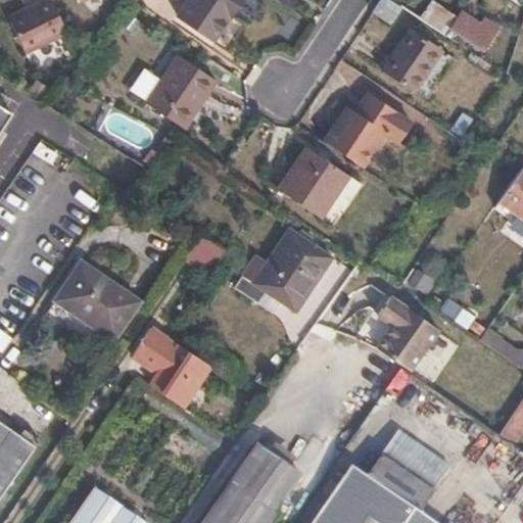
[(70,32),(53,0),(38,0),(7,16),(27,54),(70,32)]
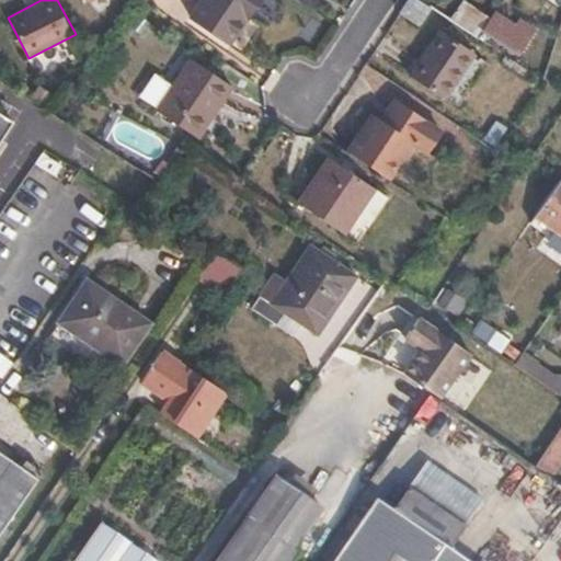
[(261,0),(202,0),(193,14),(232,42),(261,0)]
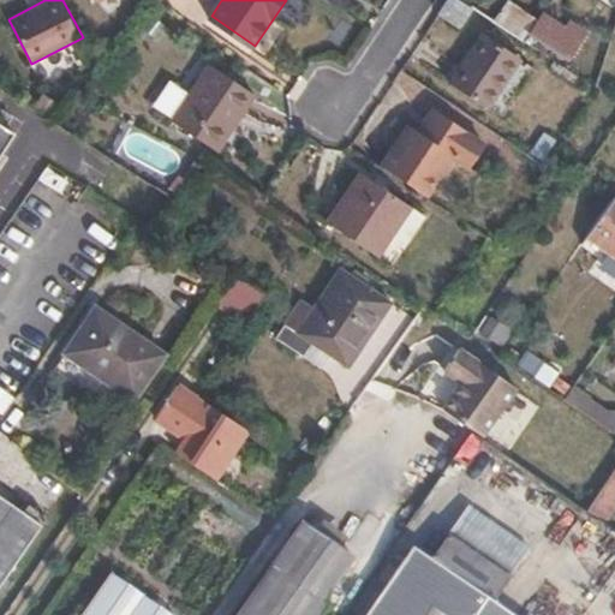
[(305,1),(303,0),(286,0),(255,46),(267,54),(305,1)]
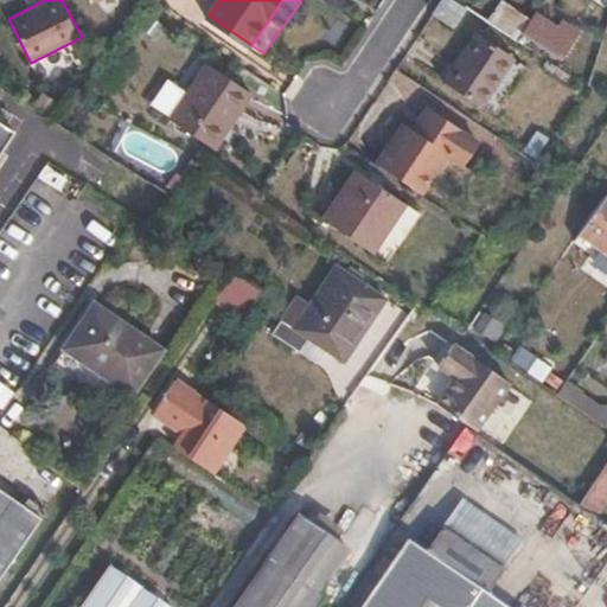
[(464,7),(451,0),(441,0),(432,14),(451,26),(464,7)]
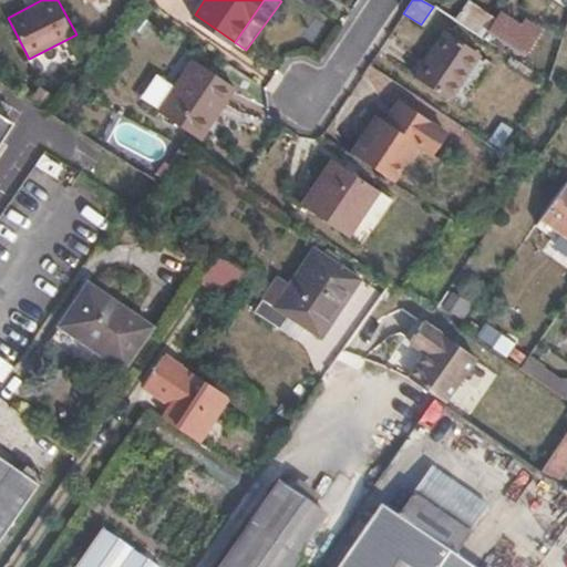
[(480,35),(493,16),(470,0),(466,0),(455,19),(480,35)]
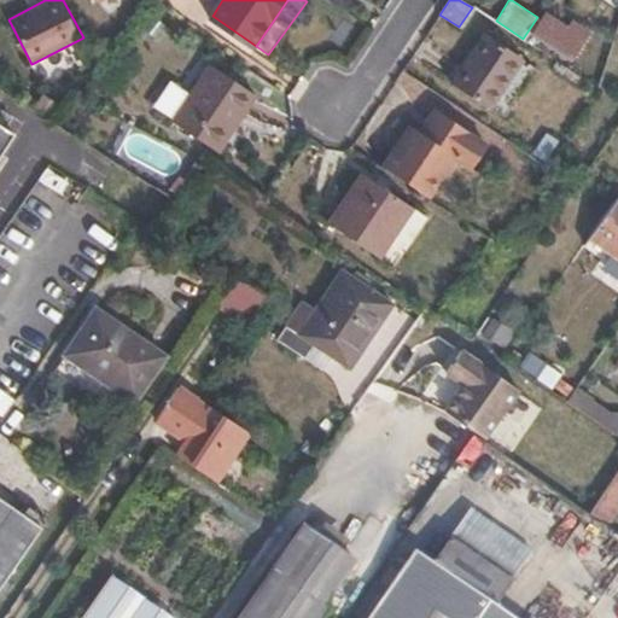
[(583,40),(552,18),(537,39),(569,60),(583,40)]
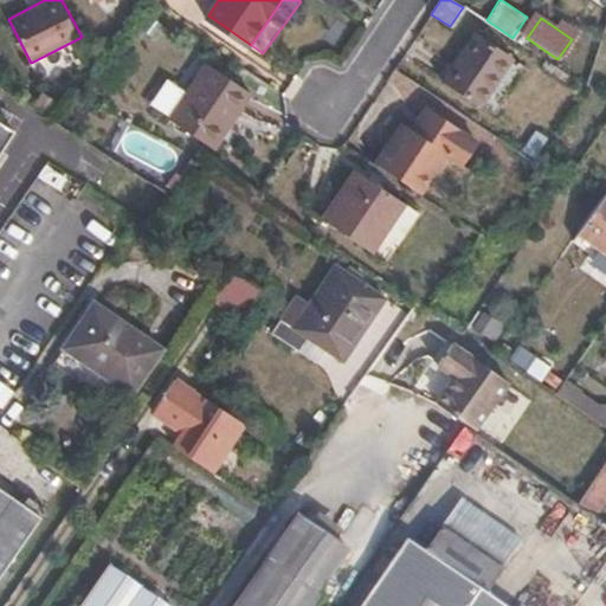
[(443,79),(472,100),(504,53),(476,33),(443,79)]
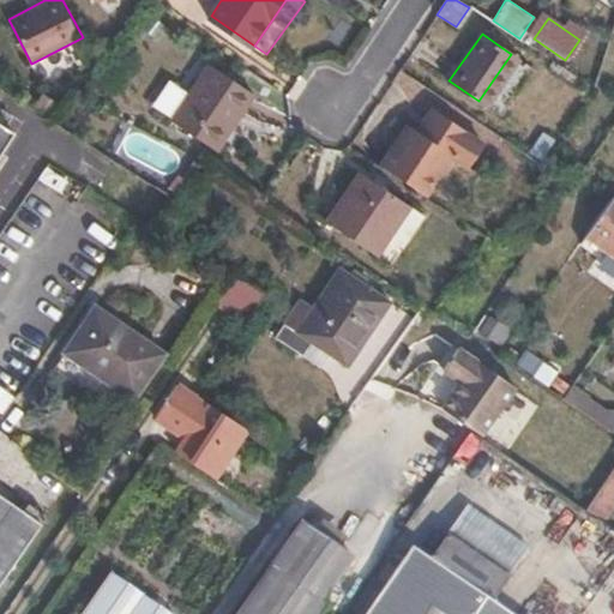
[(518,59),(511,54),(479,101),(486,106),(518,59)]
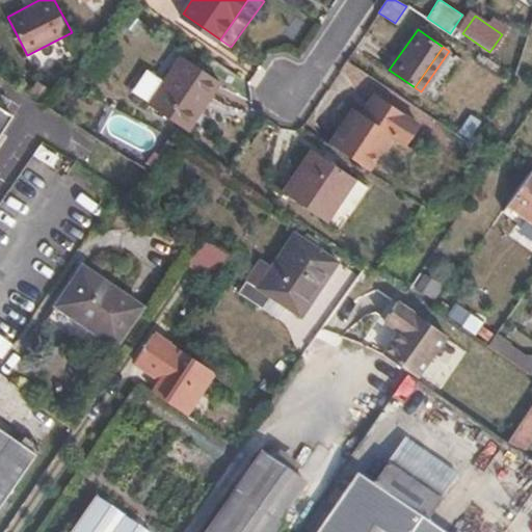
[(162,111),(194,63),(183,55),(150,103),(162,111)]
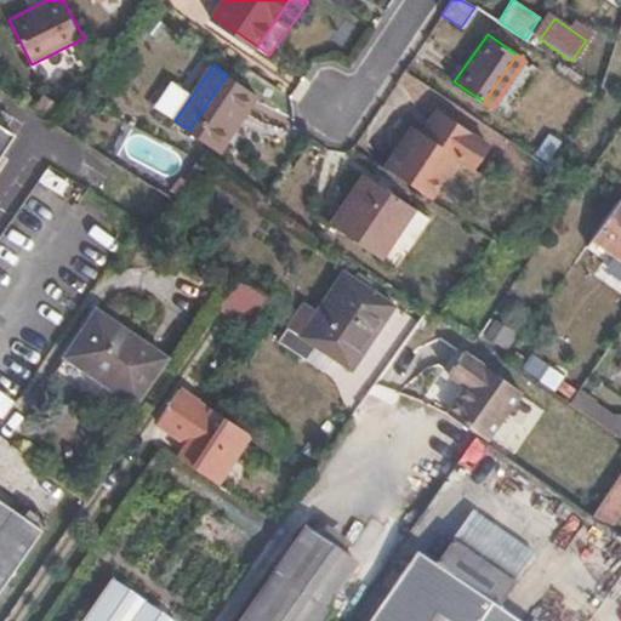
[(189,130),(217,151),(255,95),(227,74),(189,130)]
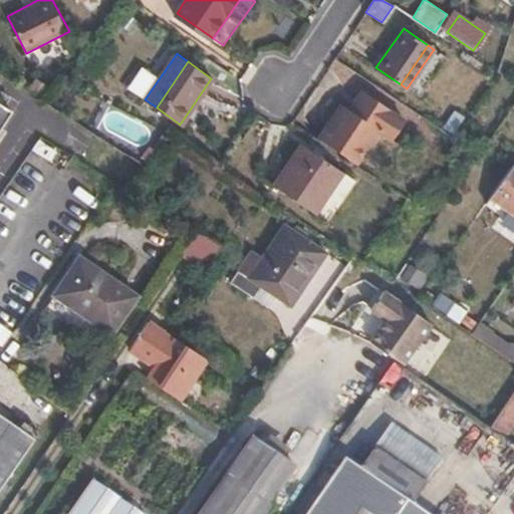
[(211,78),(180,124),(183,126),(214,80),(211,78)]
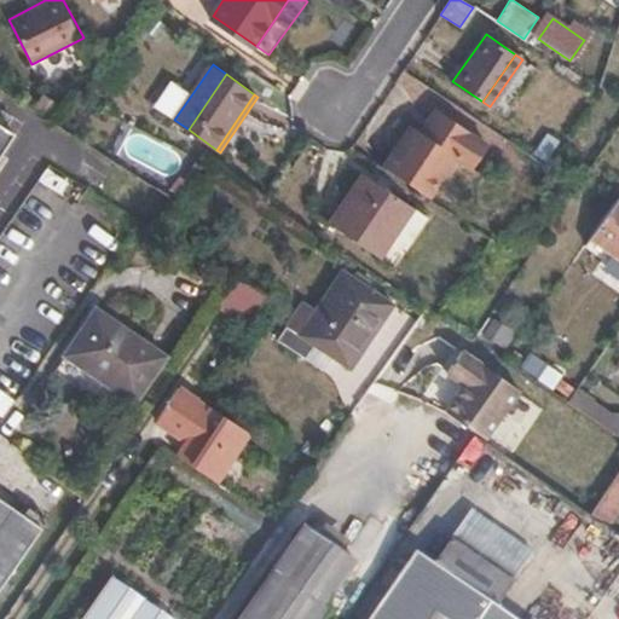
[(470,131),(441,111),(426,134),(411,125),(385,165),(429,195),(456,155),(473,166),(487,143),(469,132),(470,131)]
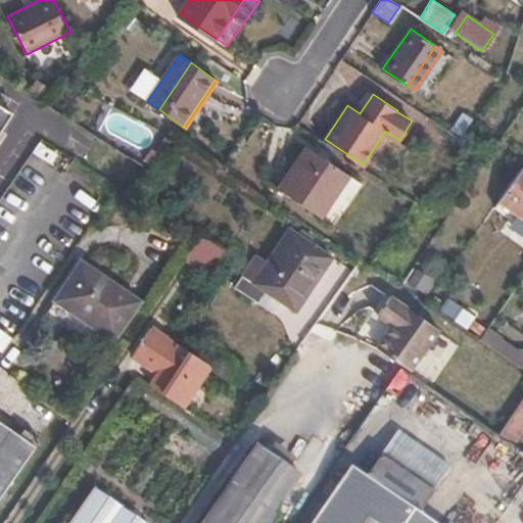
[(347,173),(307,145),(279,186),(320,214),(329,200),(347,173)]
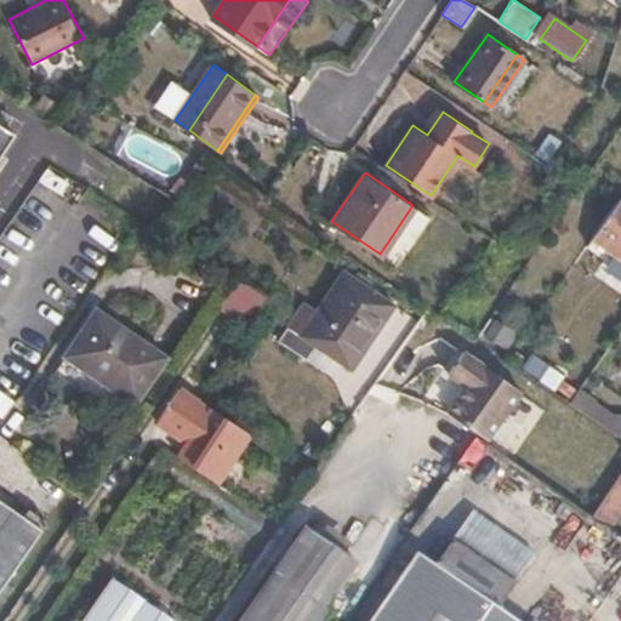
[(428,215),(412,205),(391,238),(406,248),(428,215)]
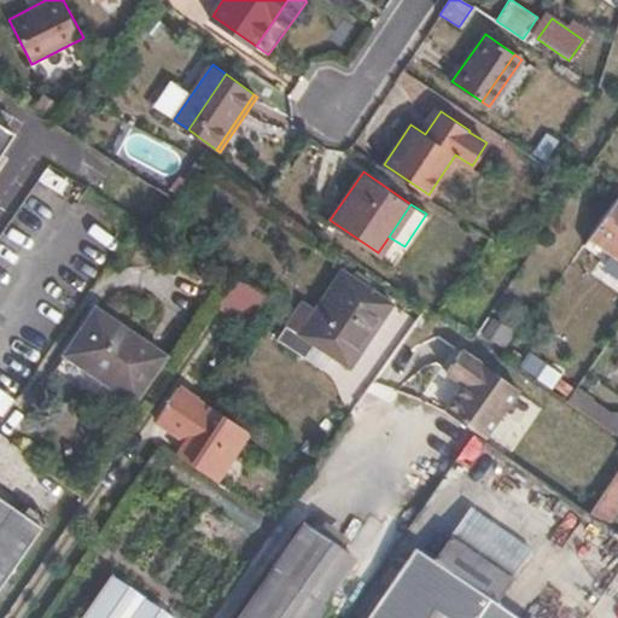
[(617,205),(594,240),(617,257),(617,205)]
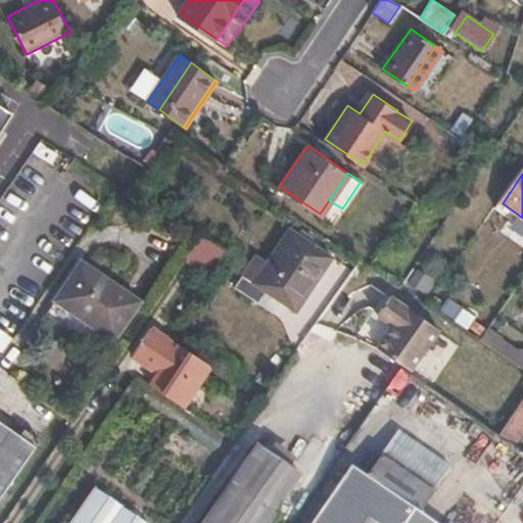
[(330,253),(288,225),(267,258),(255,251),(233,283),(257,298),(266,287),(279,296),(296,306),(330,253)]
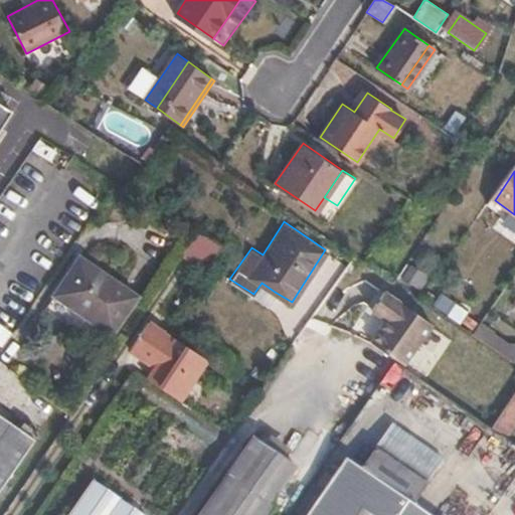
[(208,238),(196,231),(179,256),(191,264),(208,238)]
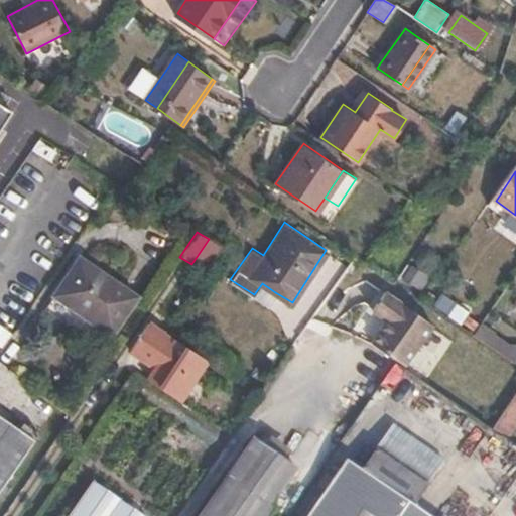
[(141,300),(85,261),(58,297),(116,338),(141,300)]
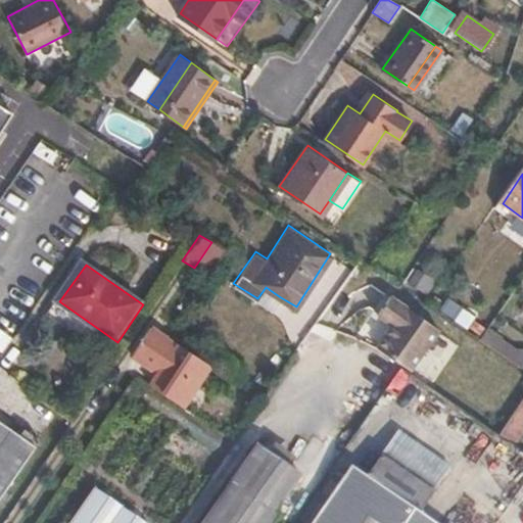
[(279,296),(266,287),(257,298),(271,307),(279,296)]
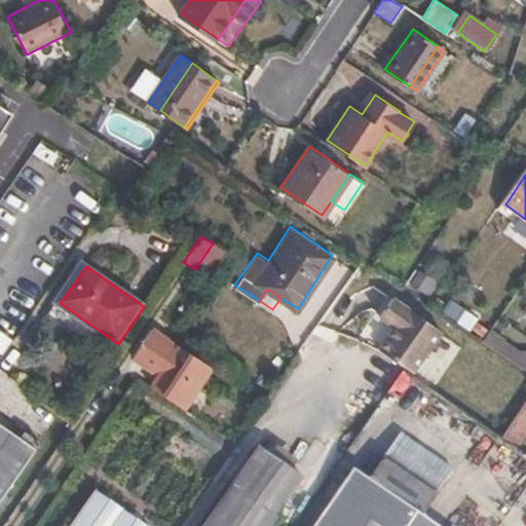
[(376,353),(400,370),(409,376),(438,332),(389,299),(375,320),(389,330),(374,352),(376,353)]
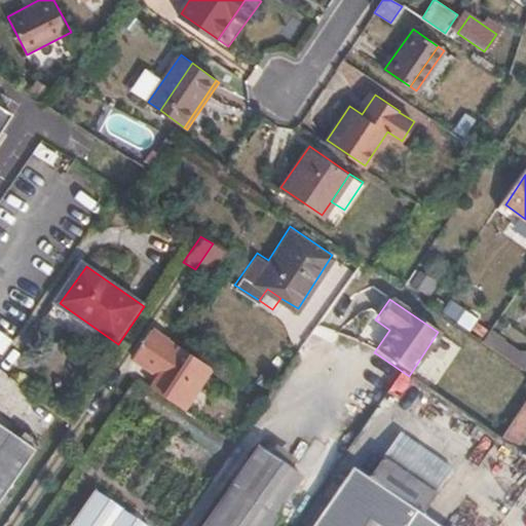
[(165,338),(151,329),(130,359),(158,377),(147,391),(180,412),(210,369),(165,338)]
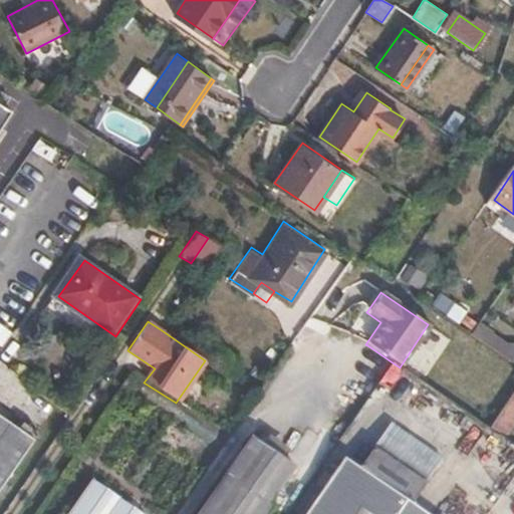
[(513,342),(478,323),(471,336),(513,359),(513,342)]
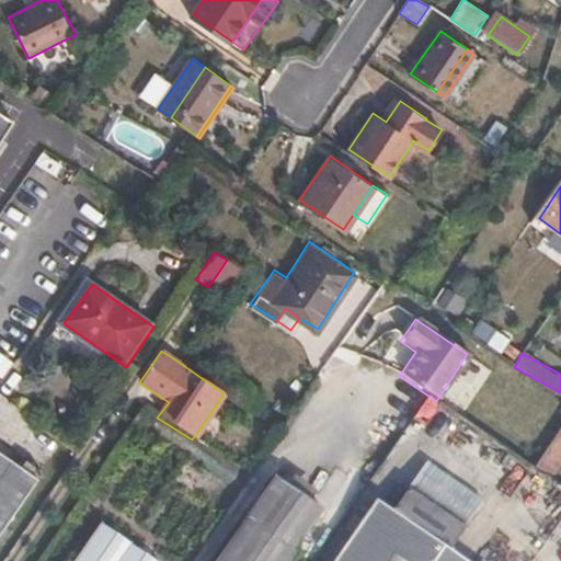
[(426,395),(401,377),(382,404),(408,422),(426,395)]
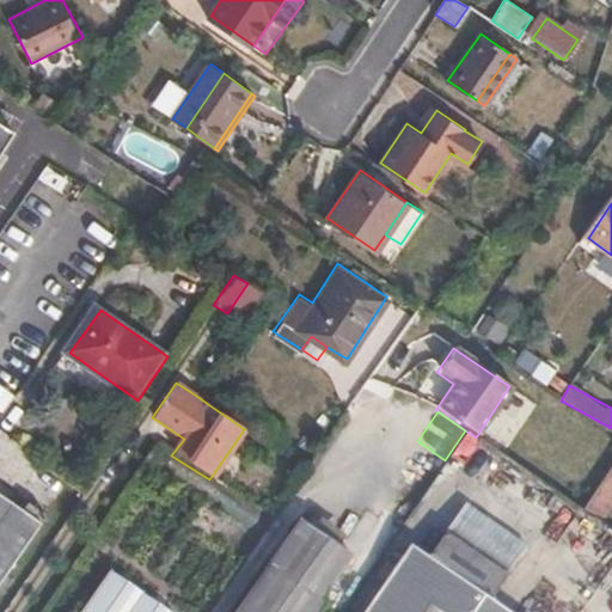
[(611,453),(599,471),(611,479),(611,453)]
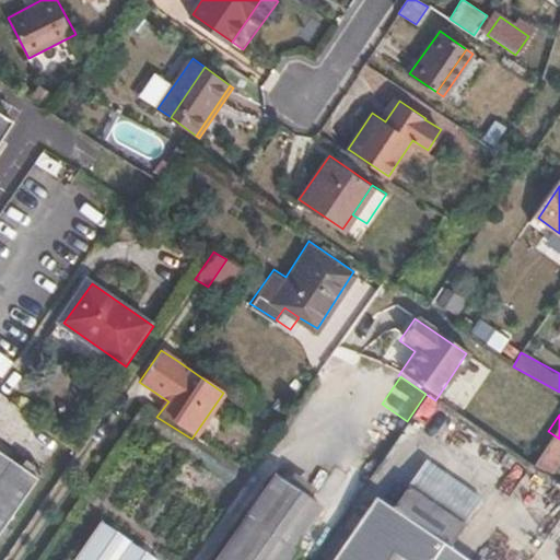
[(559,447),(559,439),(548,431),(525,461),(541,471),(559,447)]
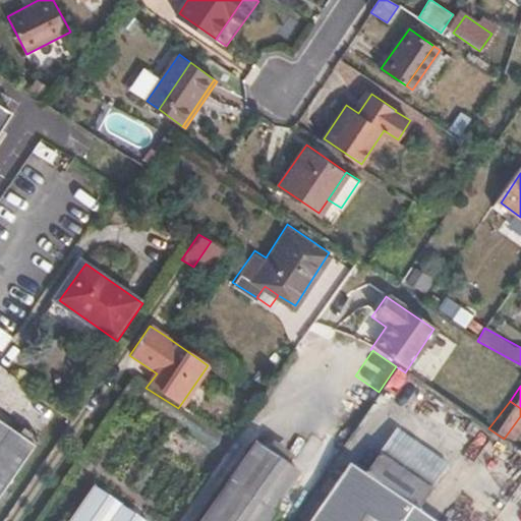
[(0,413),(0,500),(37,449),(35,447),(36,445),(39,445),(39,442),(39,440),(25,429),(23,432),(16,429),(19,425),(1,412),(0,413)]
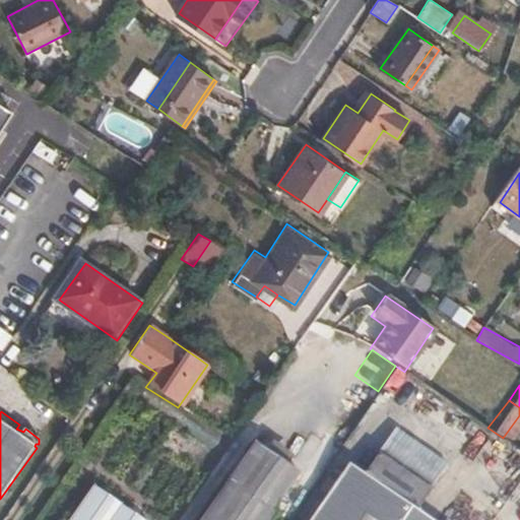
[(440,470),(388,436),(360,476),(344,467),(339,474),(333,470),(318,491),(325,496),(308,519),(423,519),(412,513),(440,470)]
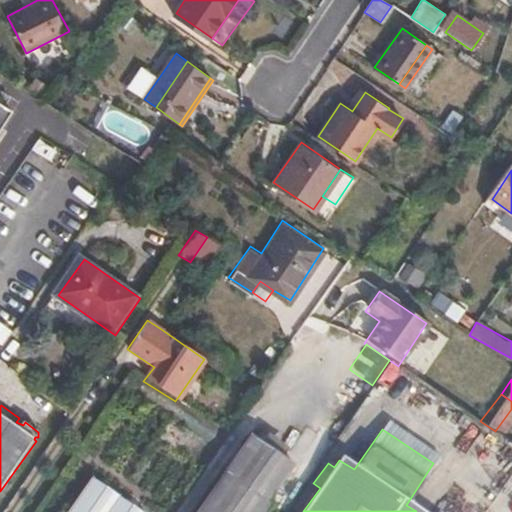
[(294,466),(249,435),(195,511),(264,511),(269,506),(268,503),(294,466)]
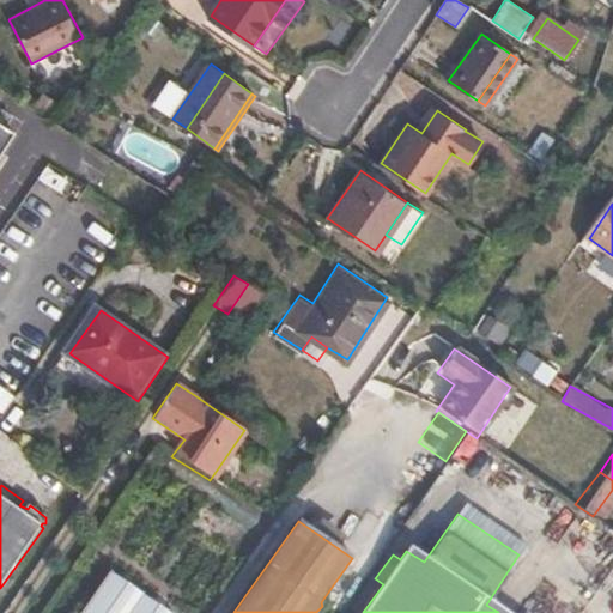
[(406,551),(399,546),(393,554),(400,559),(406,551)]
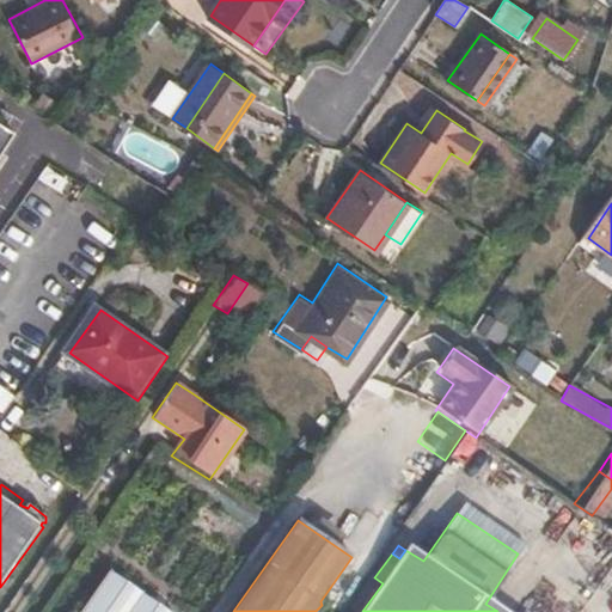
[(172,611),(108,569),(78,611),(172,611)]
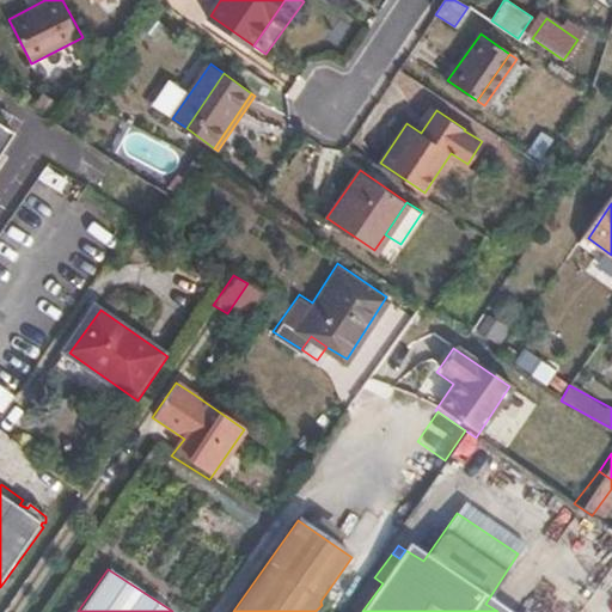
[(362,611),(383,583),(374,577),(352,611),(362,611)]
